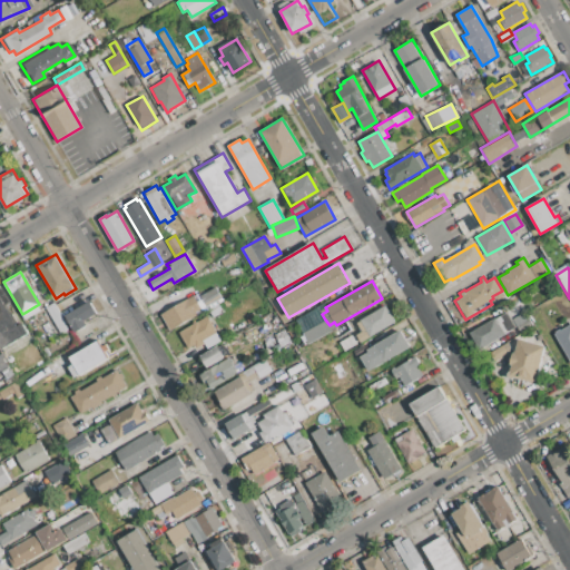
[(0,347),(0,287),(1,287),(9,301),(3,304),(17,327),(22,324),(29,333),(1,350),(0,347)]
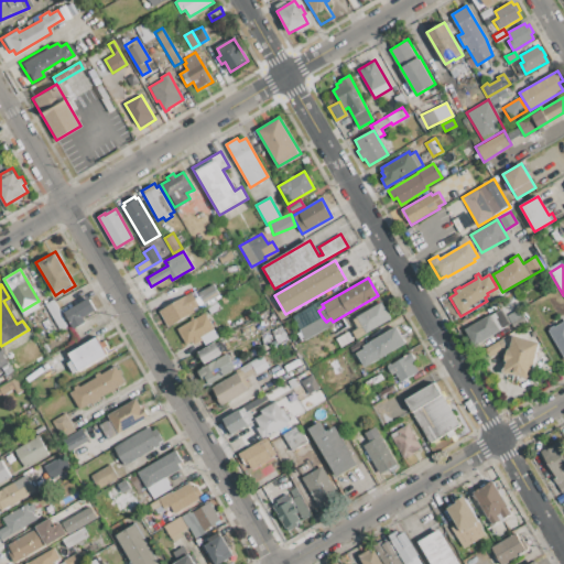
[(199,292),(213,284),(219,295),(205,303),(199,292)]
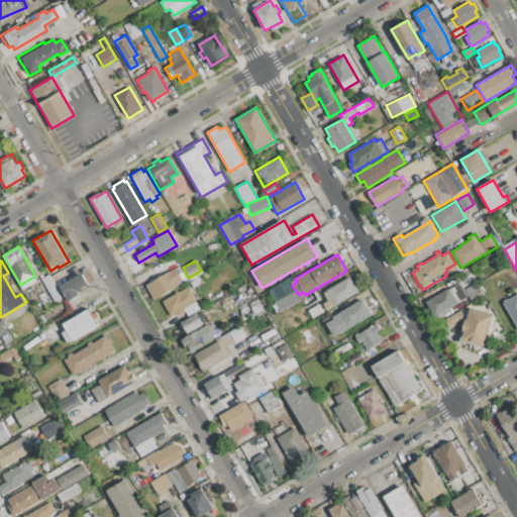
[(144,286),(176,268),(185,283),(153,301),(144,286)]
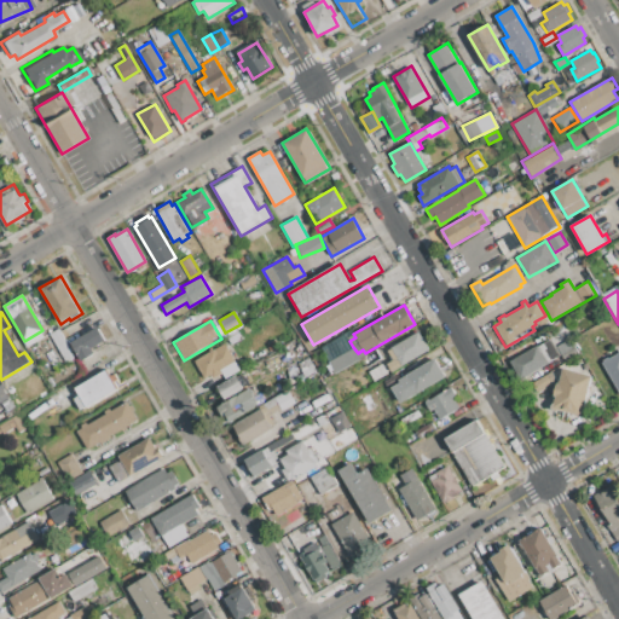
[(70,342),(98,327),(105,341),(91,348),(94,354),(81,362),(70,342)]
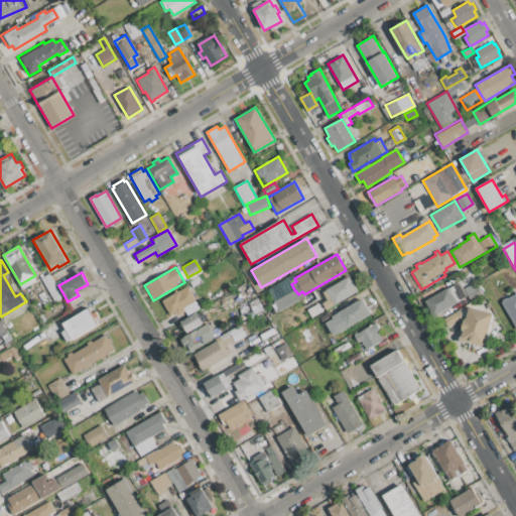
[(41,278),(48,273),(59,292),(58,292),(61,298),(55,302),(41,278)]
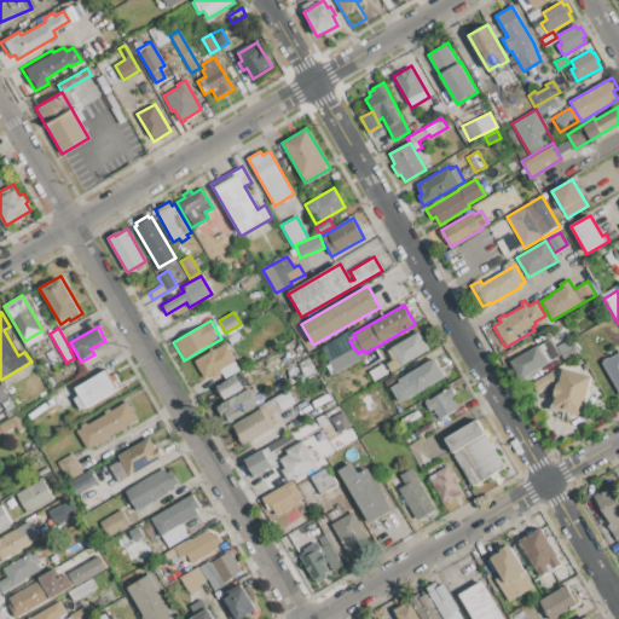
[(226,336),(237,329),(242,339),(231,345),(226,336)]
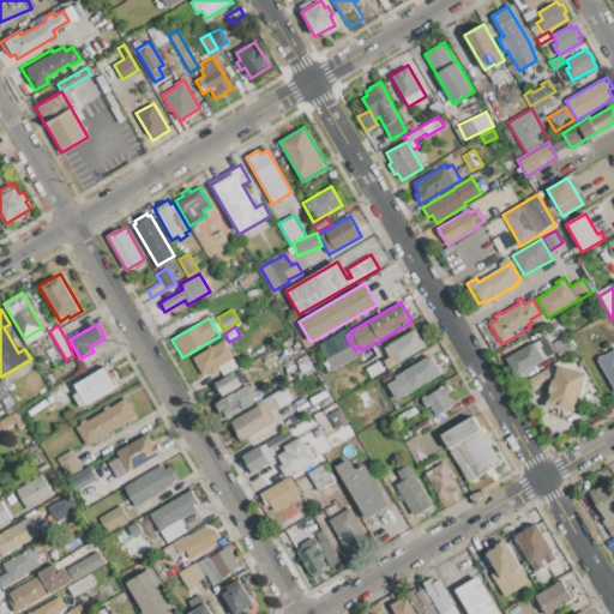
[(384,348),(416,329),(427,347),(387,369),(383,361),(390,357),(384,348)]
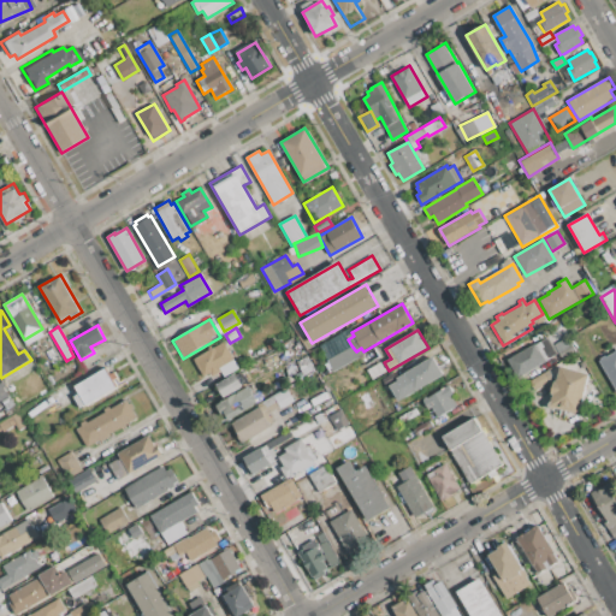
[(563,360),(554,345),(567,337),(576,353),(563,360)]
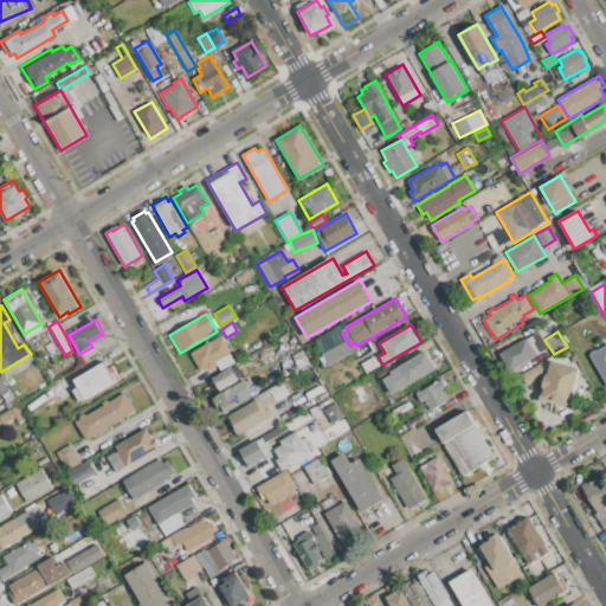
[(498,355),(526,339),(527,340),(539,333),(548,348),(535,355),(536,356),(509,373),(498,355)]
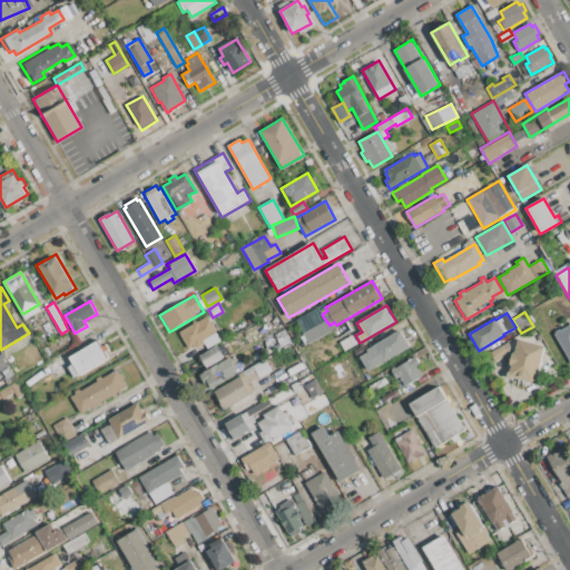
[(179,332),(207,316),(220,340),(206,349),(204,344),(195,349),(194,346),(188,349),(179,332)]
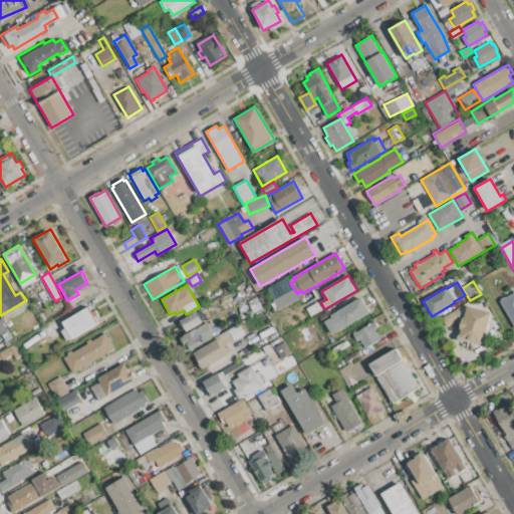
[(273,300),(293,288),(297,293),(299,298),(278,310),(273,300)]
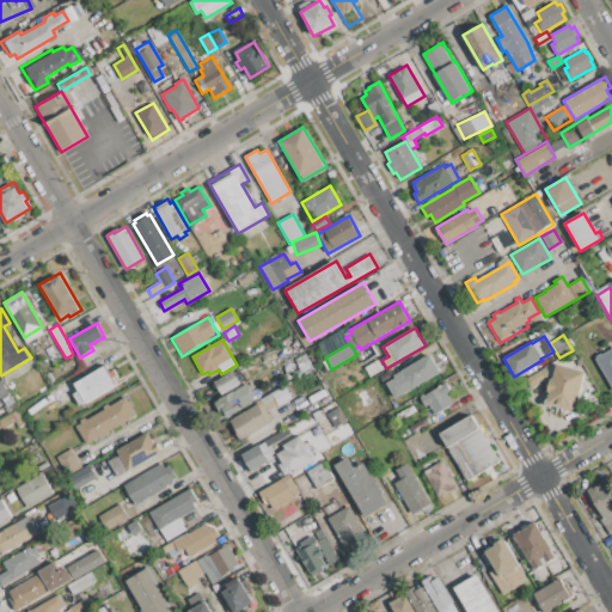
[(611,386),(595,359),(611,348),(611,386)]
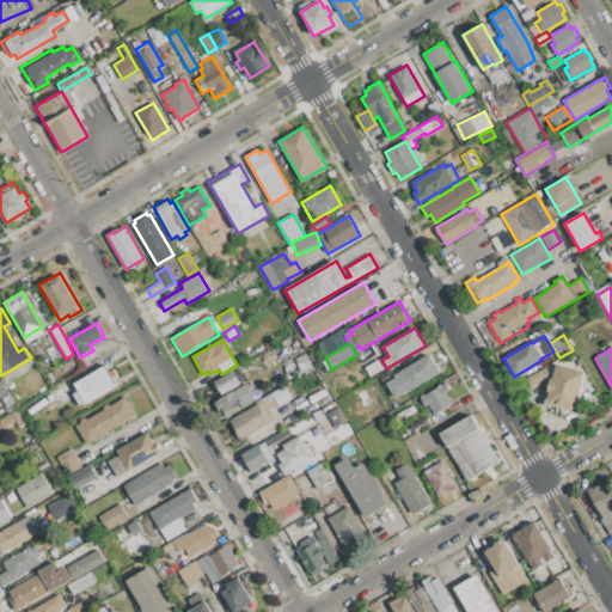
[(393,375),(430,354),(434,361),(439,359),(442,365),(438,367),(441,373),(396,399),(386,383),(395,378),(393,375)]
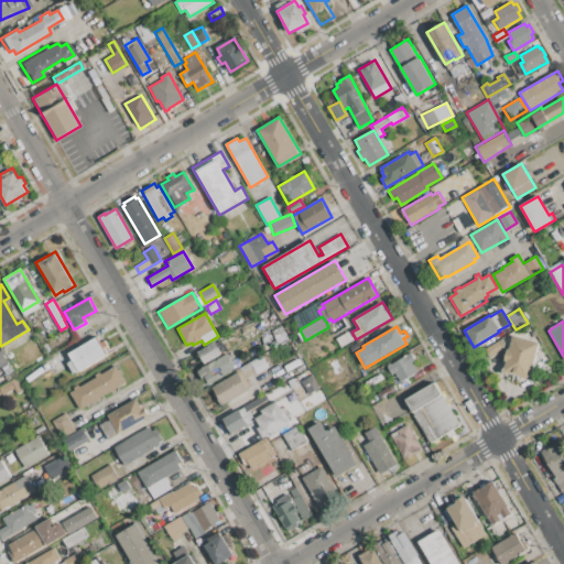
[(279,344),(274,337),(284,331),(288,338),(279,344)]
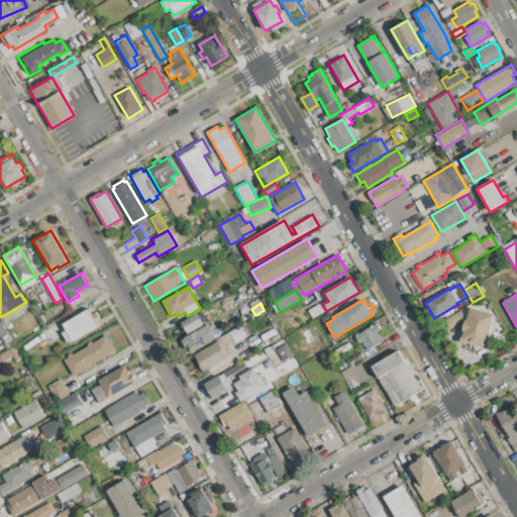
[(308,311),(319,304),(323,312),(312,318),(308,311)]
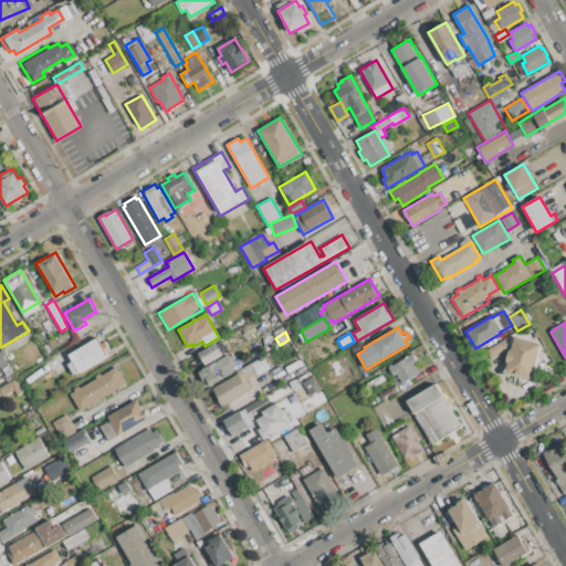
[(69,355),(100,336),(103,343),(105,342),(108,346),(106,348),(109,355),(73,376),(67,365),(73,362),(69,355)]
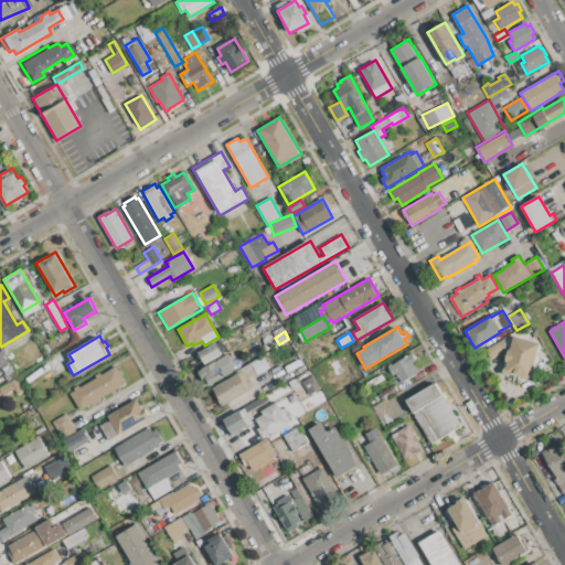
[(514,337),(540,343),(531,379),(505,372),(514,337)]
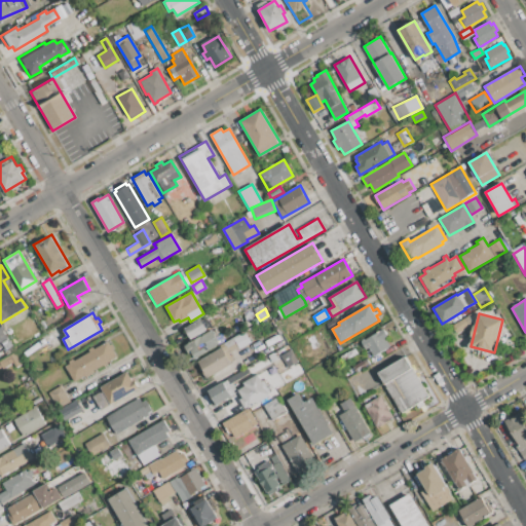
[(452,326),(468,315),(473,325),(457,334),(452,326)]
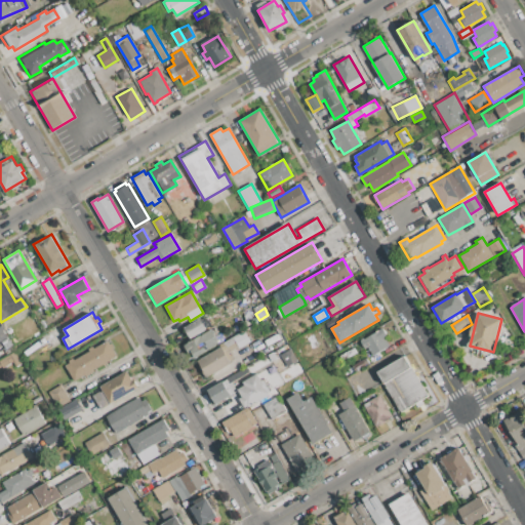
[(184,327),(200,318),(201,320),(205,318),(209,325),(205,327),(206,329),(191,338),(184,327)]
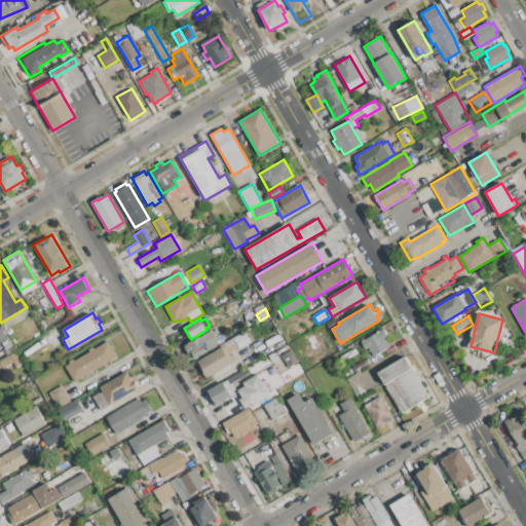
[(360,342),(383,329),(387,336),(385,337),(390,346),(374,355),(369,347),(365,350),(360,342)]
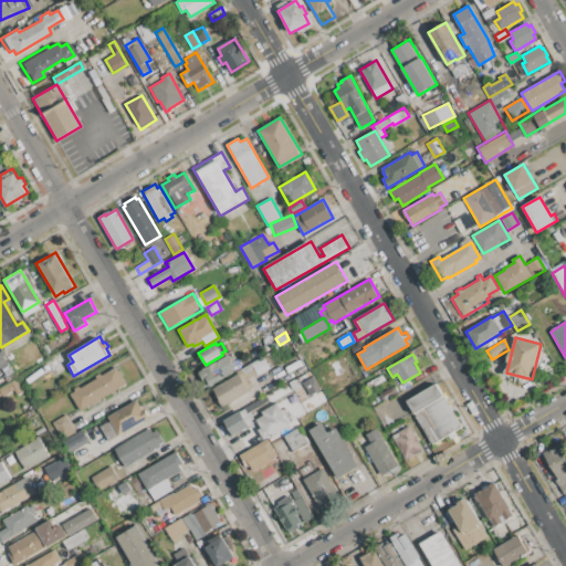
[(198,373),(228,355),(233,364),(232,365),(236,370),(207,387),(198,373)]
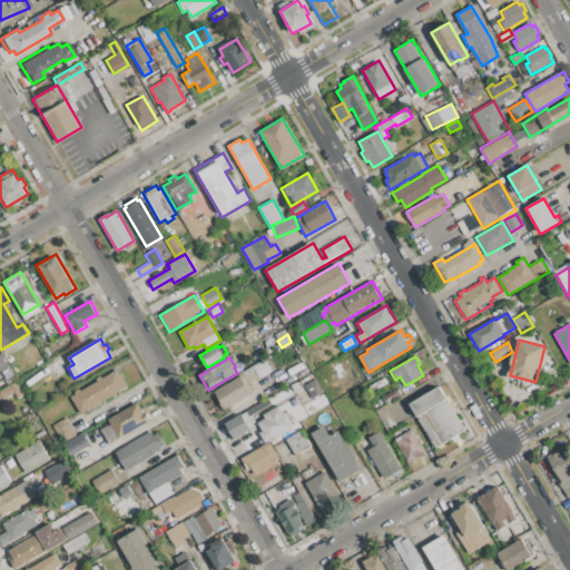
[(215,392),(241,376),(238,374),(262,361),(267,371),(246,383),(252,392),(224,409),(215,392)]
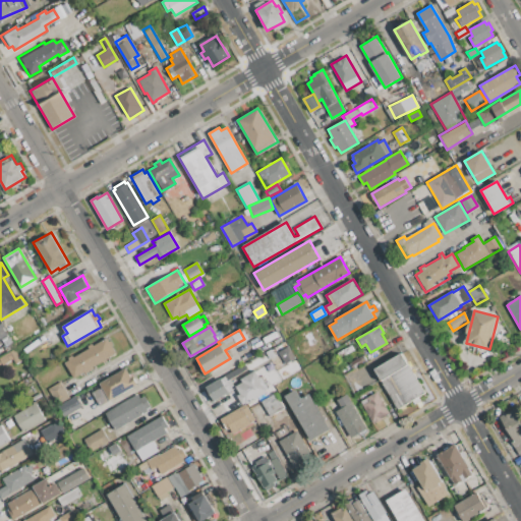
[(64,363),(68,360),(67,358),(72,356),(73,358),(90,349),(88,346),(92,344),(93,346),(106,339),(114,354),(92,367),(92,368),(84,372),(84,371),(73,379),(64,363)]
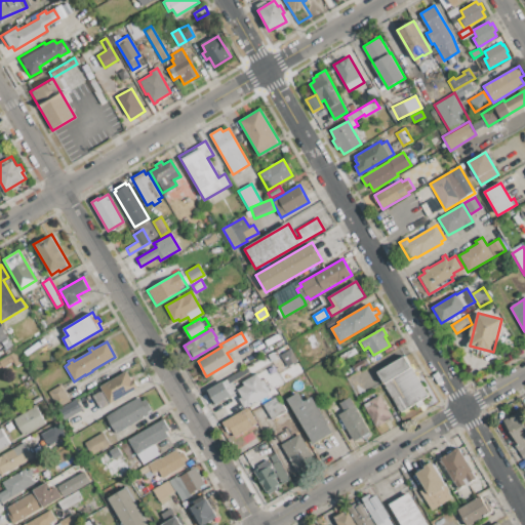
[(281,355),(290,350),(296,361),(287,366),(281,355)]
